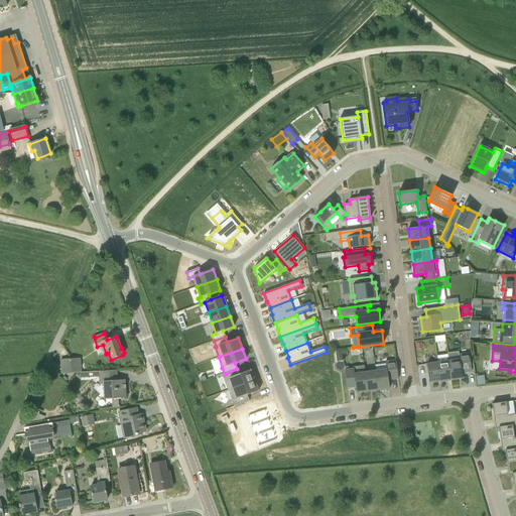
[(458,352),(447,353),(447,355),(448,361),(452,380),(463,379),(462,373),(472,371),(469,354),(459,355),(458,352)]
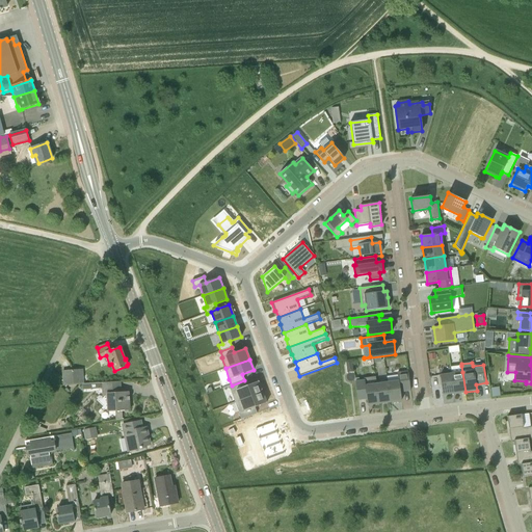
[(461,366),(450,367),(451,374),(454,394),(466,392),(462,372),(461,366)]
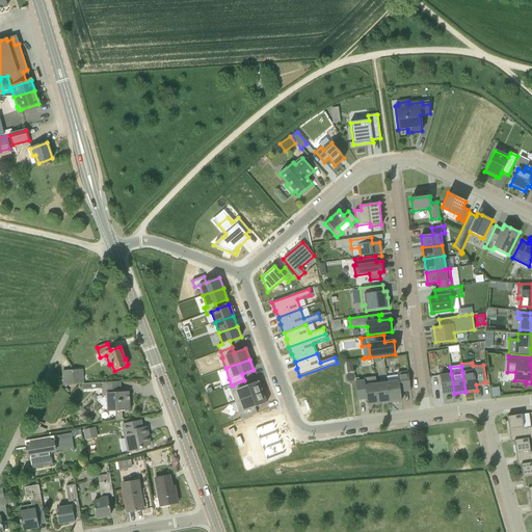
[(63,386),(83,383),(82,371),(63,372),(63,386)]
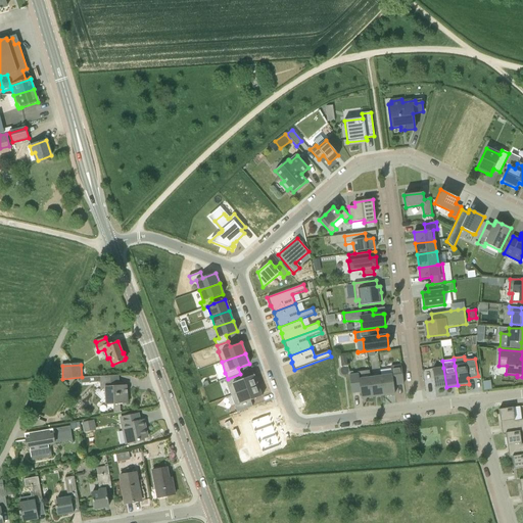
[(391,375),(381,376),(383,395),(394,394),(393,385),(403,384),(401,366),(400,366),(390,367),(391,375)]
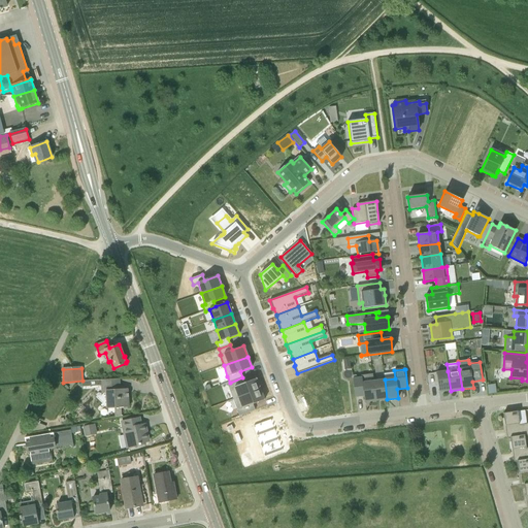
[(56,377),(59,380),(62,374),(53,370),(47,380),(54,383),(56,377)]
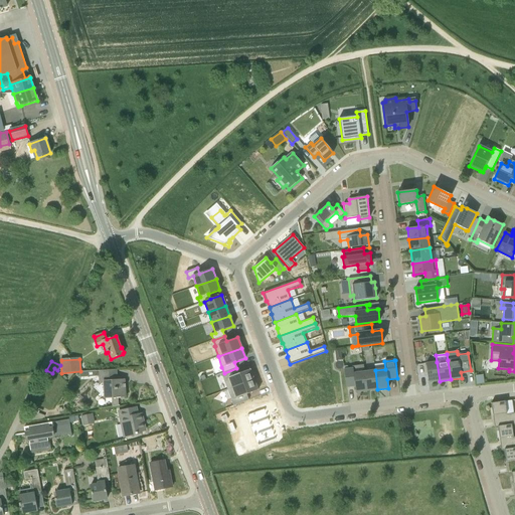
[(437,362),(425,363),(428,382),(440,381),(437,362)]
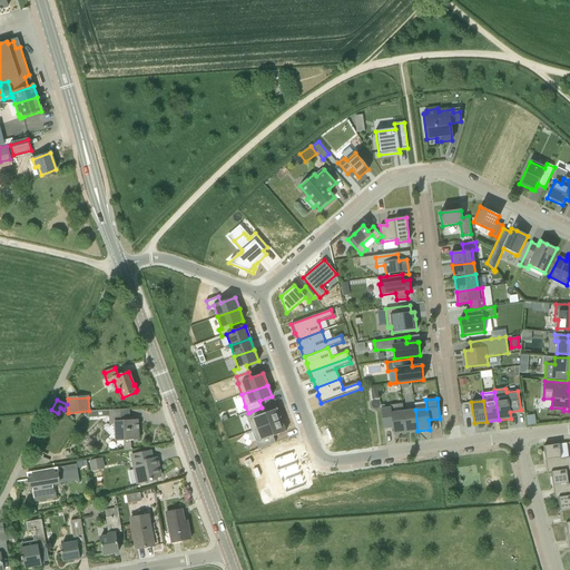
[(248,413),(245,414),(252,431),(283,420),(279,413),(278,413),(277,410),(277,409),(264,414),(262,408),(248,413)]
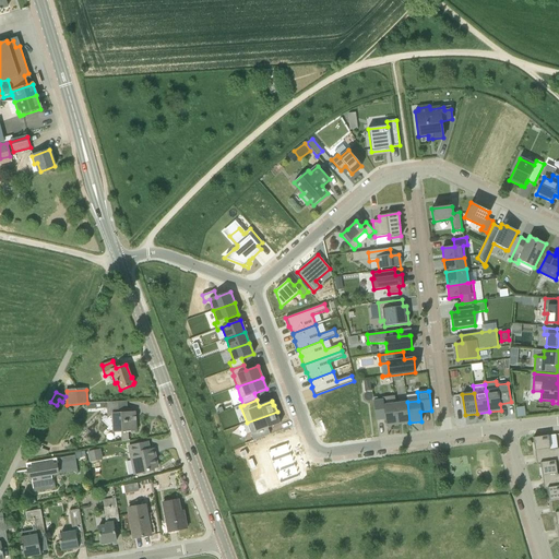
[(383,400),(373,401),(376,420),(385,419),(387,426),(399,424),(395,404),(384,405),(383,400)]
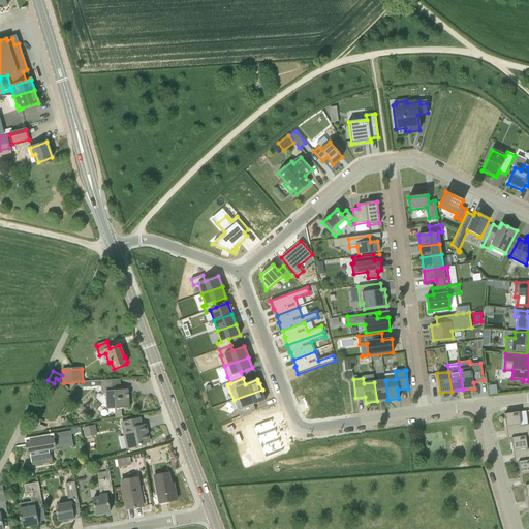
[(100,381),(88,381),(88,387),(100,387),(103,387),(103,395),(107,395),(109,410),(115,409),(121,409),(129,408),(128,390),(120,391),(120,379),(102,380),(102,381),(100,381)]
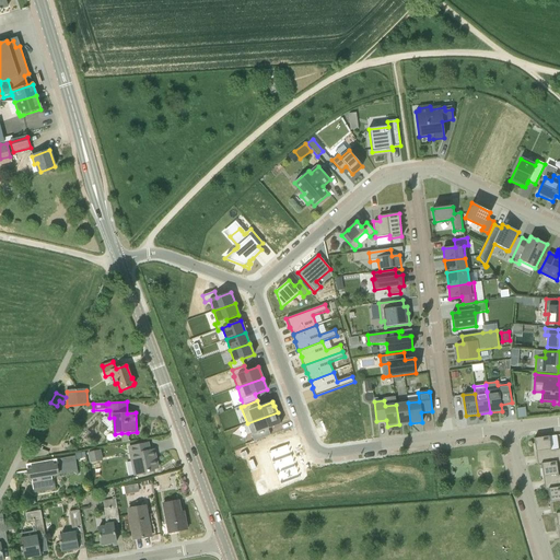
[(408,403),(396,405),(399,424),(410,423),(408,403)]
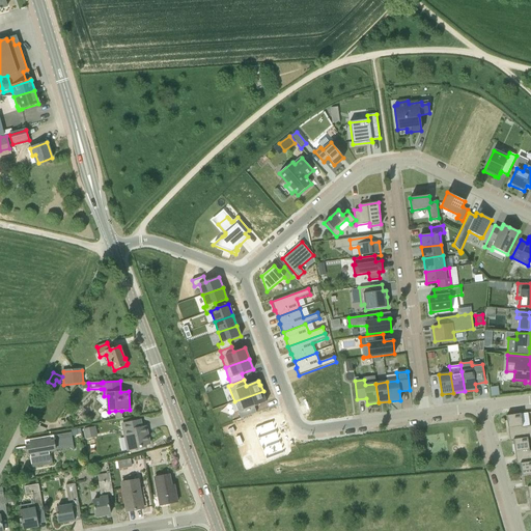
[(263,391),(234,401),(241,418),(256,413),(254,407),(267,402),(266,401),(264,398),(266,397),(263,391)]
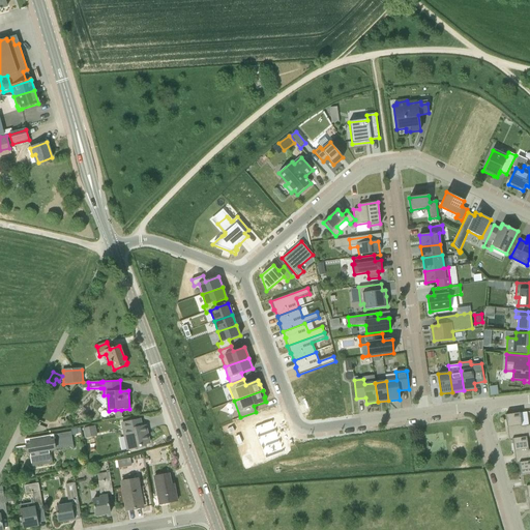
[(519,412),(504,414),(506,427),(507,427),(509,438),(508,438),(508,439),(529,435),(529,422),(521,424),(519,412)]
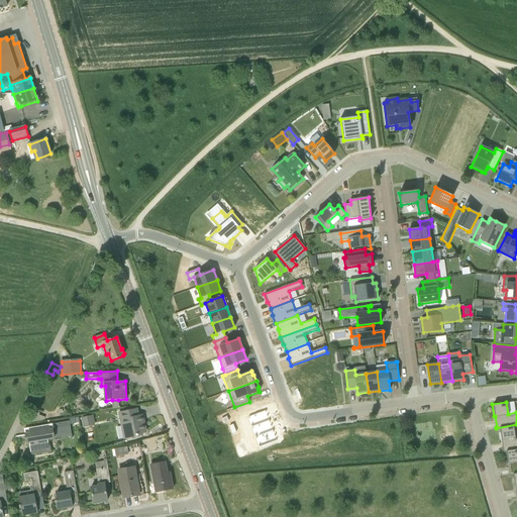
[(126,411),(118,413),(121,426),(126,425),(129,437),(132,437),(142,435),(141,433),(145,432),(143,419),(140,419),(139,416),(137,416),(136,409),(126,411)]
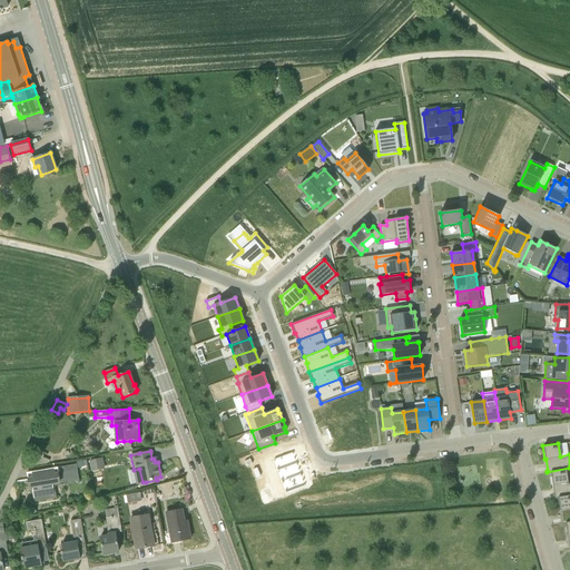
[(294,464),(290,453),(269,461),(274,472),(294,464)]
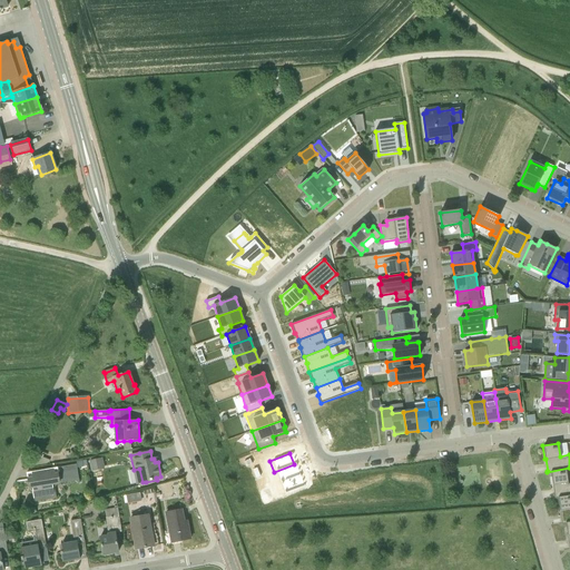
[(101,459),(89,462),(91,472),(102,470),(101,459)]
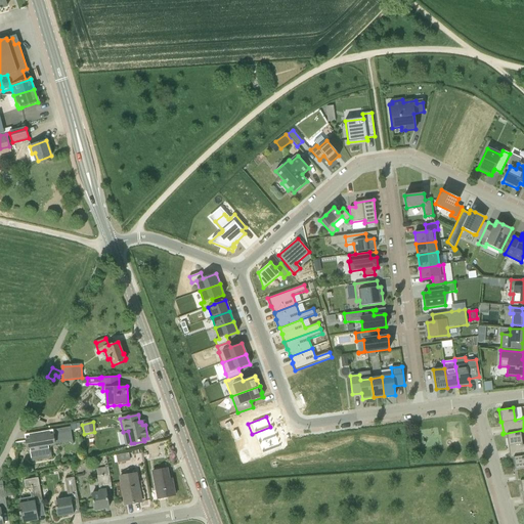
[(31,439),(26,439),(27,448),(30,447),(32,461),(51,457),(49,445),(69,441),(68,434),(72,433),(71,427),(67,428),(53,430),(30,434),(31,439)]
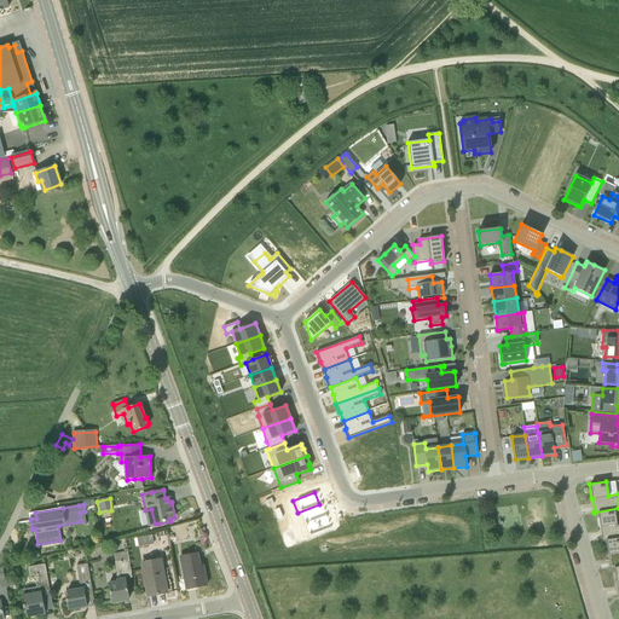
[(324,516),(319,504),(298,513),(302,525),(324,516)]
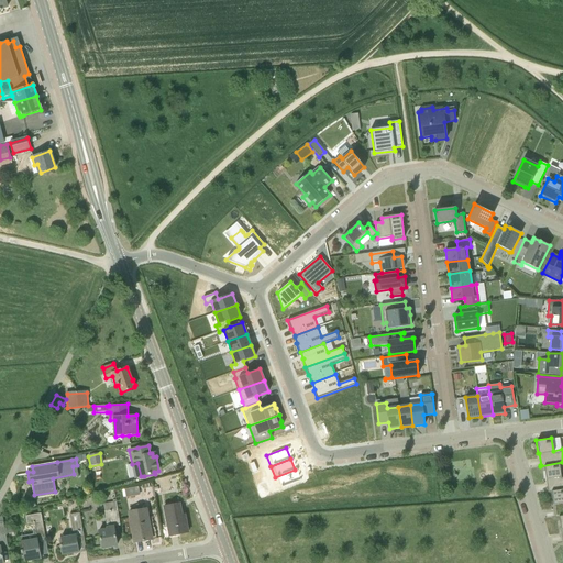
[(560,465),(544,467),(545,472),(547,479),(548,484),(549,492),(548,492),(548,493),(552,493),(562,490),(562,477),(561,478),(560,465)]
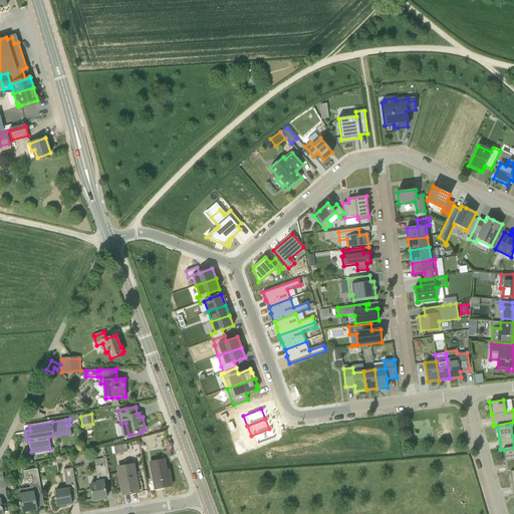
[(273,440),(269,429),(251,436),(255,446),(273,440)]
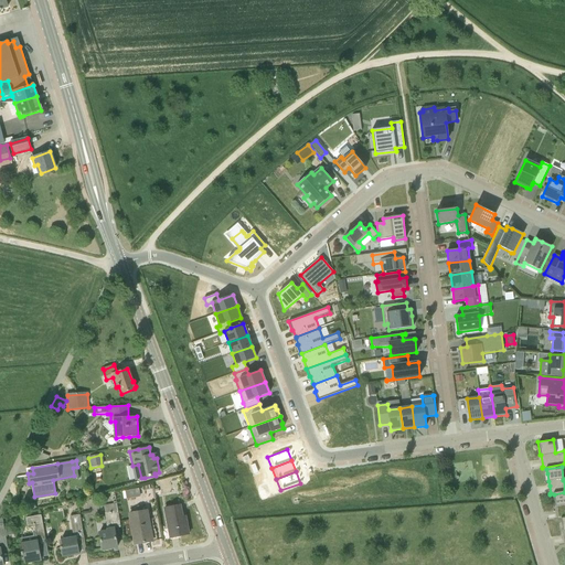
[(564,492),(554,494),(554,499),(555,507),(556,507),(557,511),(558,519),(557,519),(557,520),(561,519),(564,518),(564,492)]
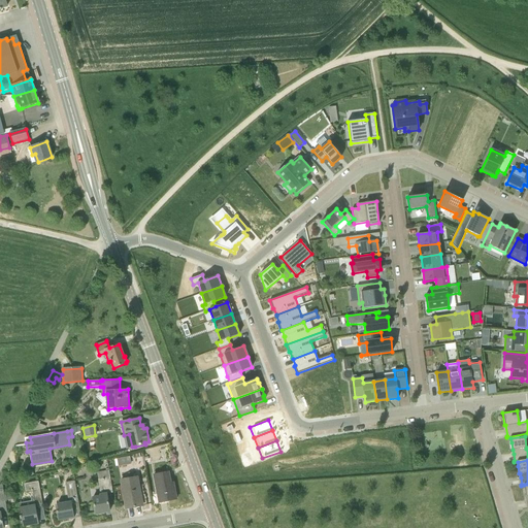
[(100,494),(101,494),(101,497),(93,498),(95,514),(109,512),(106,490),(112,489),(109,470),(97,472),(98,480),(100,494)]
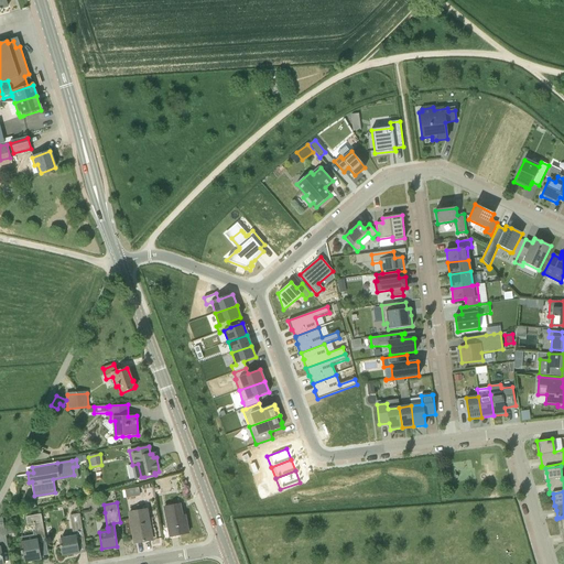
[(169,528),(163,529),(165,540),(171,539),(171,537),(177,535),(188,533),(186,520),(183,520),(182,512),(180,505),(165,508),(169,528)]
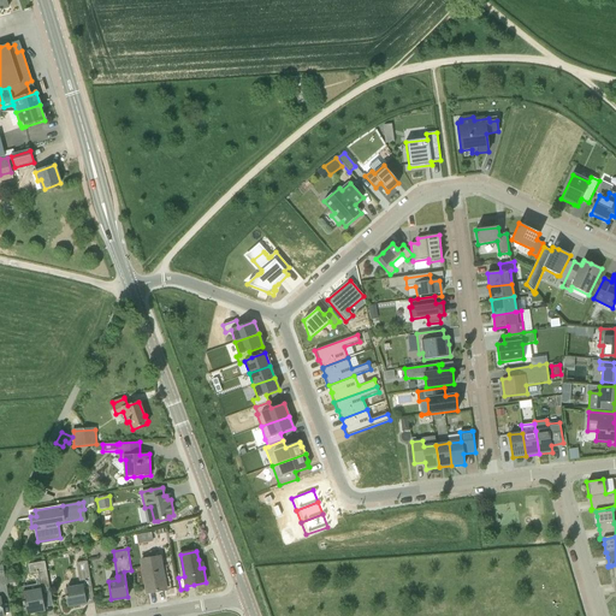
[(161,557),(142,561),(147,593),(157,592),(165,591),(166,591),(161,557)]
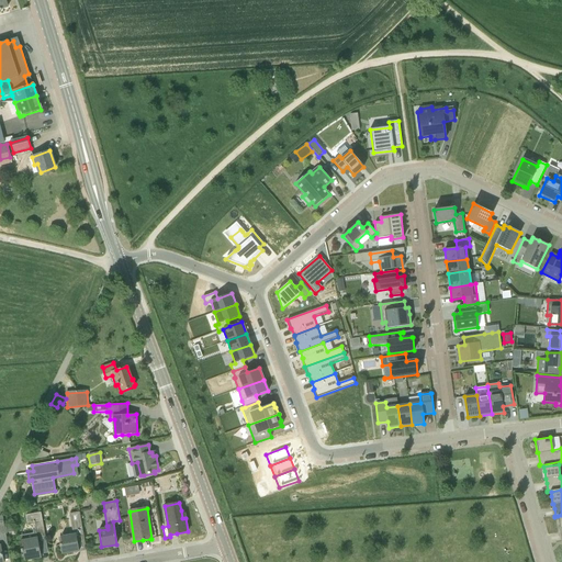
[(63,543),(59,543),(62,553),(78,551),(79,551),(77,541),(85,540),(80,512),(69,514),(72,535),(64,537),(62,537),(63,543)]
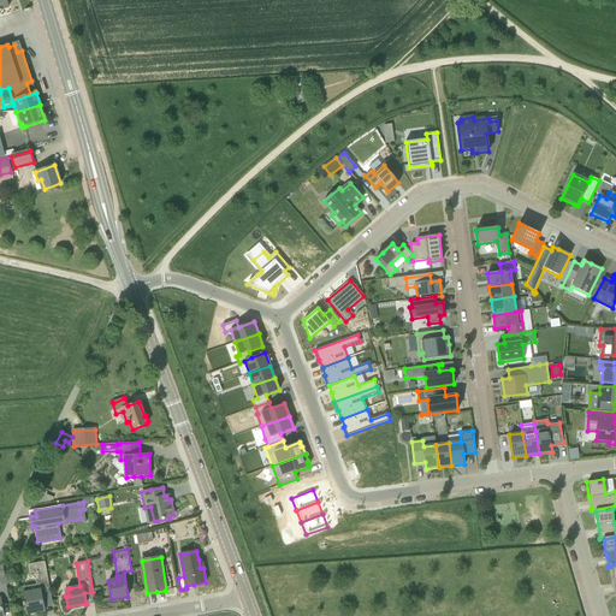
[(49,587),(45,562),(29,564),(30,574),(37,573),(41,588),(49,587)]
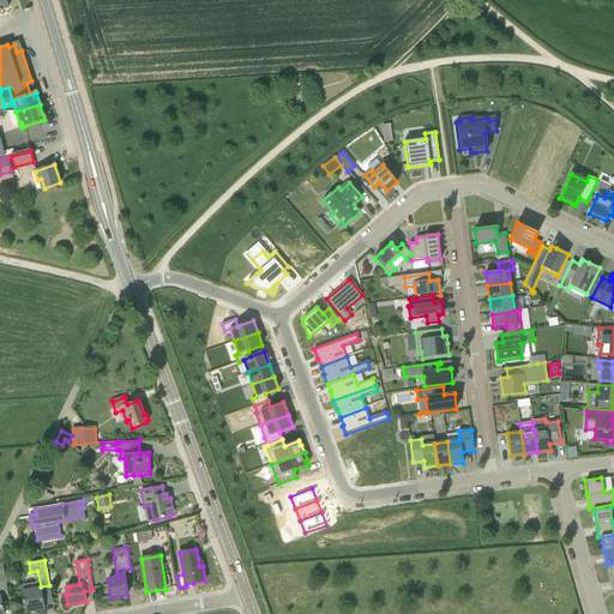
[(46,609),(41,588),(23,593),(26,613),(28,612),(44,609),(46,609)]
